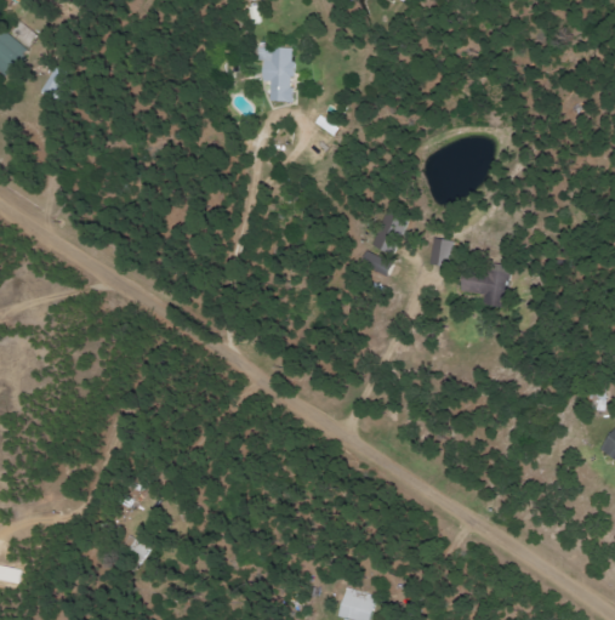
[(0,62),(11,70),(28,49),(0,27),(0,62)]
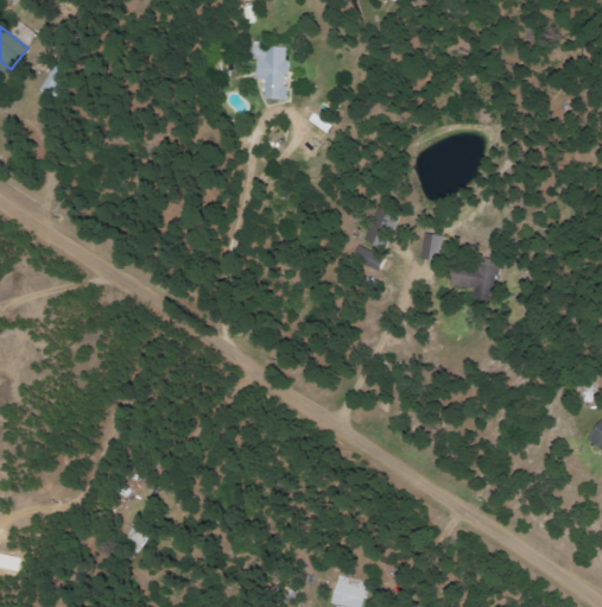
[(285,100),(286,46),(249,45),(248,59),(255,59),(255,80),(261,80),(261,99),(285,100)]
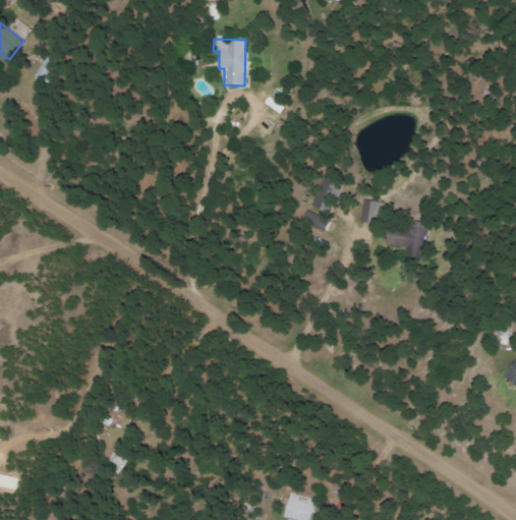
[(312,209),(332,212),(337,179),(318,176),(312,209)]
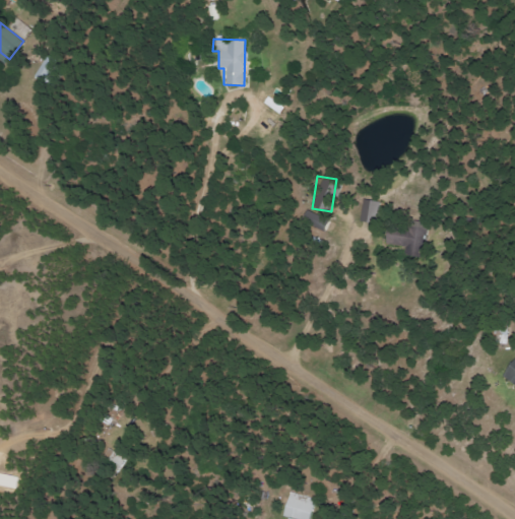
[(514,359),(502,375),(514,386),(514,359)]
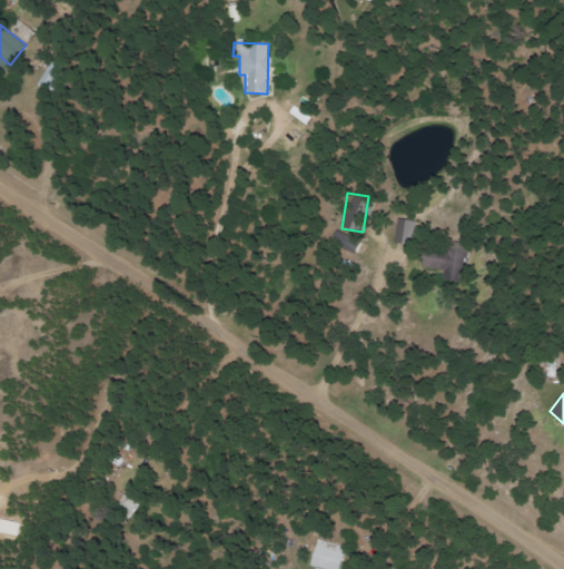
[(19,536),(21,522),(0,518),(0,532),(19,536)]
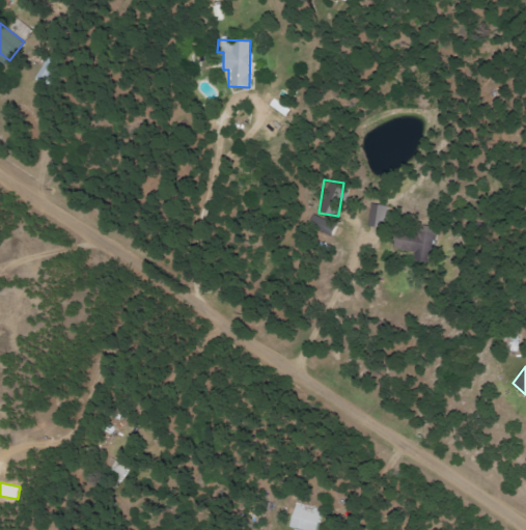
[(298,529),(314,529),(322,509),(295,502),(287,527),(298,529)]
